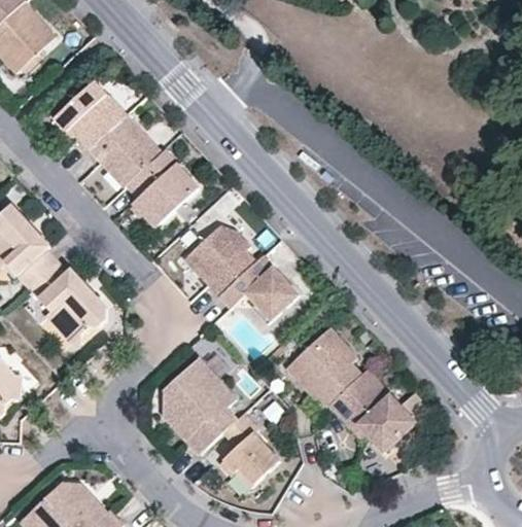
[(0,24),(19,7),(21,5),(14,0),(0,0),(0,24)]
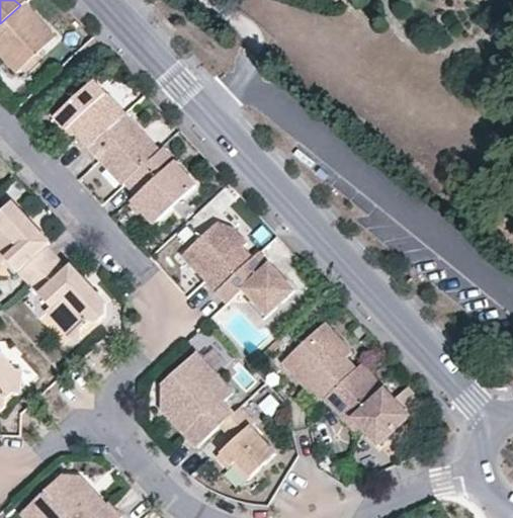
[(33,56),(50,40),(18,7),(0,23),(0,50),(3,54),(0,58),(0,62),(13,75),(16,72),(33,56)]
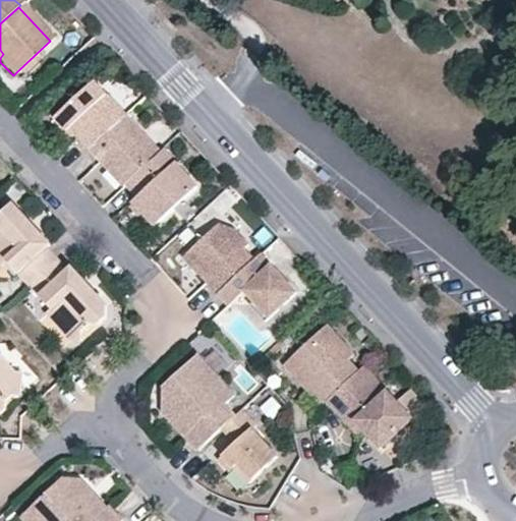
[(16,72),(19,76),(38,61),(34,56),(16,72)]
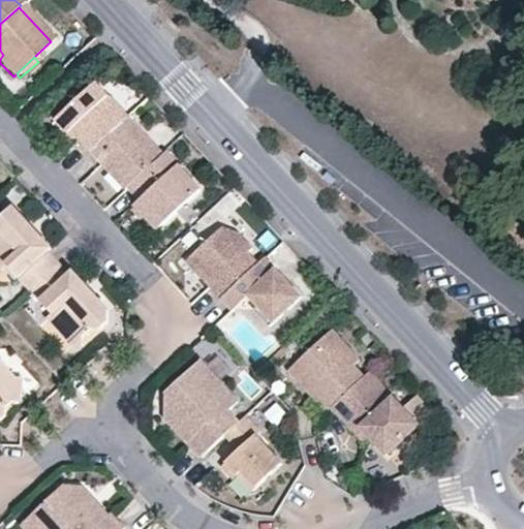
[(68,123),(74,129),(78,133),(75,135),(89,150),(124,117),(92,82),(58,113),(68,123)]
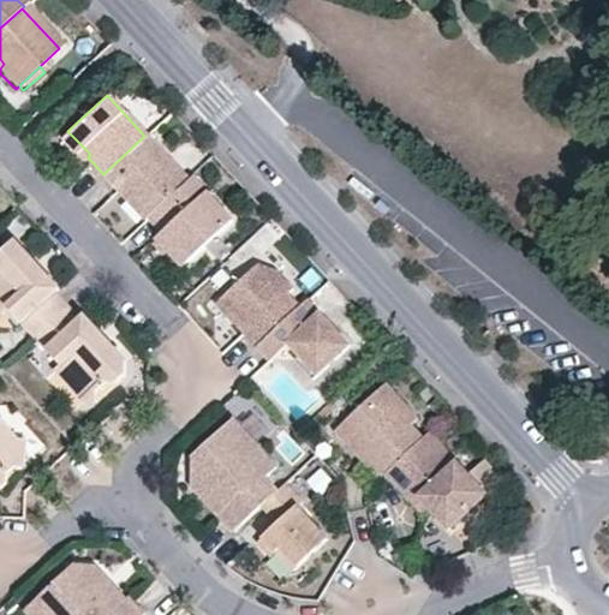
[(144,136),(103,174),(143,219),(147,215),(185,179),(144,136)]
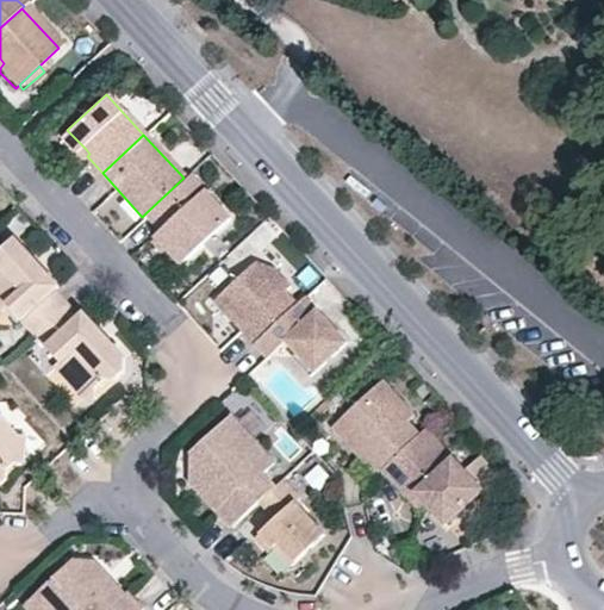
[(79,157),(86,149),(79,142),(72,149),(79,157)]
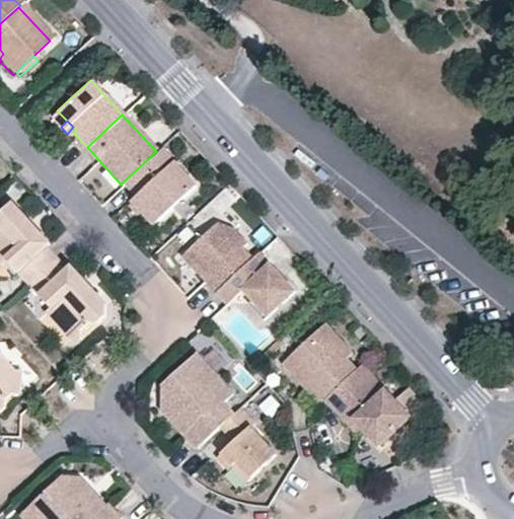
[(156,220),(193,187),(167,157),(159,148),(156,151),(124,181),(135,194),(129,201),(140,212),(145,208),(156,220)]
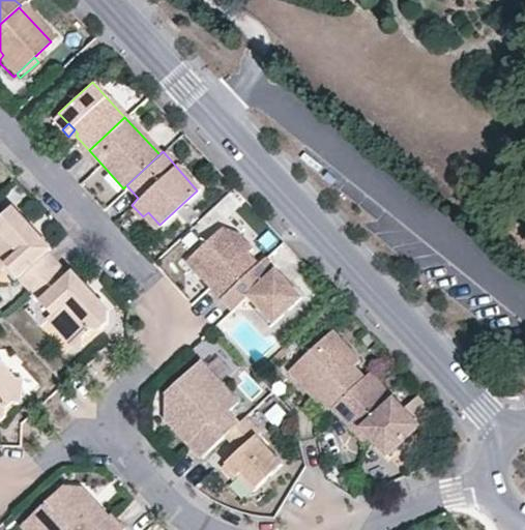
[(28,232),(22,232),(19,227),(24,221),(6,202),(0,207),(0,260),(1,259),(7,254),(19,265),(12,270),(25,284),(53,258),(42,248),(46,243),(39,237),(28,232)]
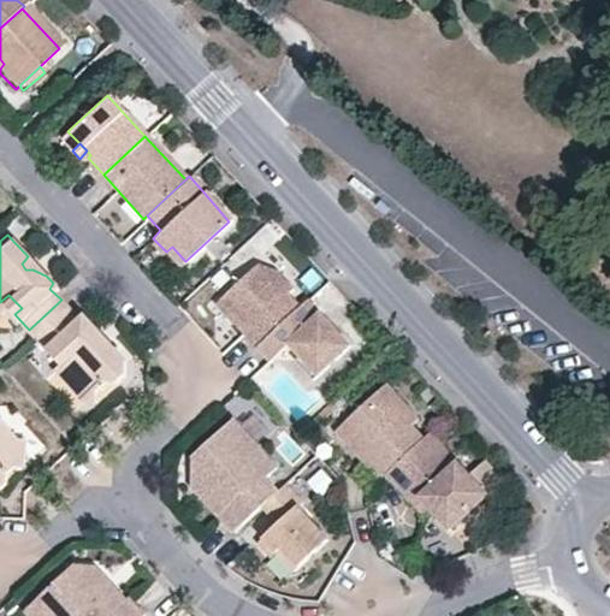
[(172,247),(166,252),(181,267),(185,261),(172,247)]
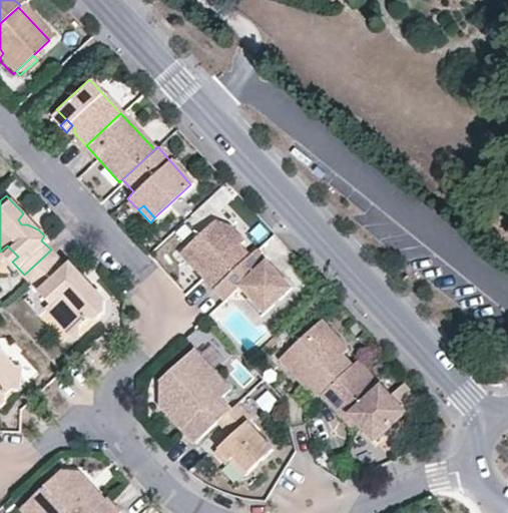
[(38,229),(23,213),(18,219),(21,224),(27,224),(38,229)]
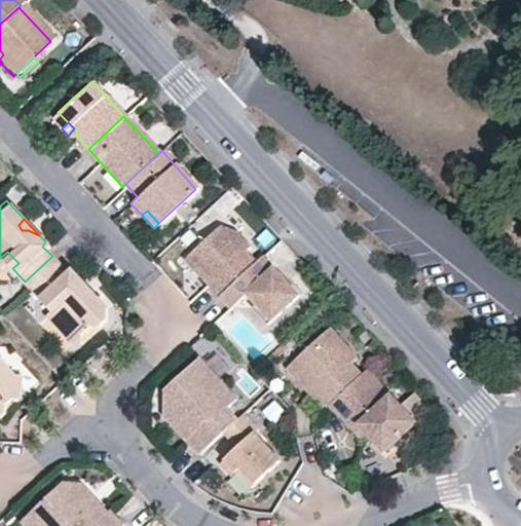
[(254,262),(242,250),(247,247),(231,230),(216,224),(181,256),(192,268),(196,264),(209,277),(205,283),(218,296),(236,278),(254,262)]
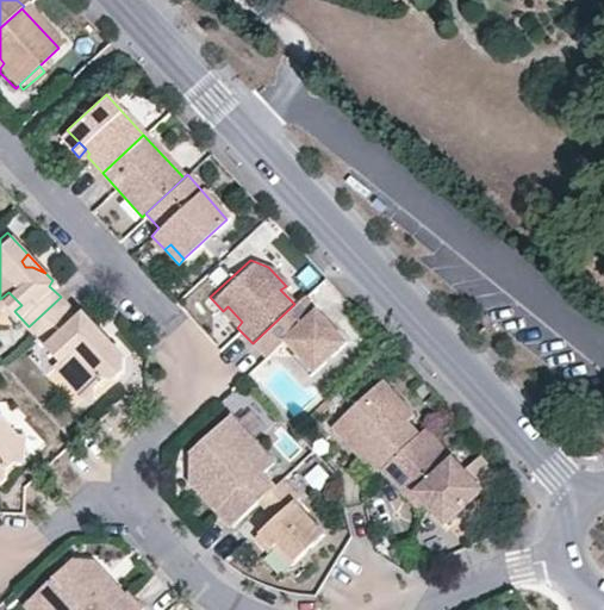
[(14,311),(22,305),(8,292),(1,298),(14,311)]
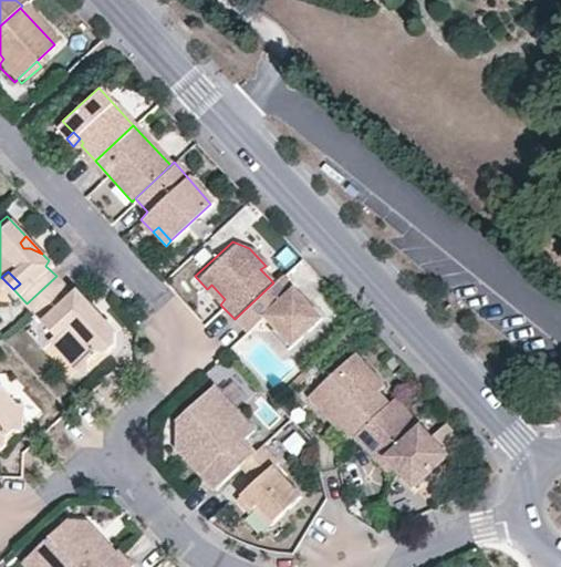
[(94,307),(86,313),(80,309),(82,302),(79,291),(72,285),(68,288),(56,276),(27,303),(38,315),(43,309),(58,323),(51,329),(47,336),(72,363),(78,366),(85,367),(85,359),(94,349),(101,350),(110,342),(108,323),(94,307)]
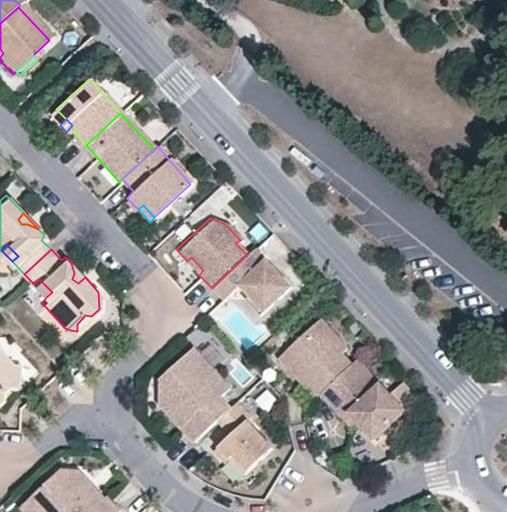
[(237,279),(234,283),(244,294),(240,298),(256,315),(286,286),(252,250),(247,255),(230,271),(237,279)]
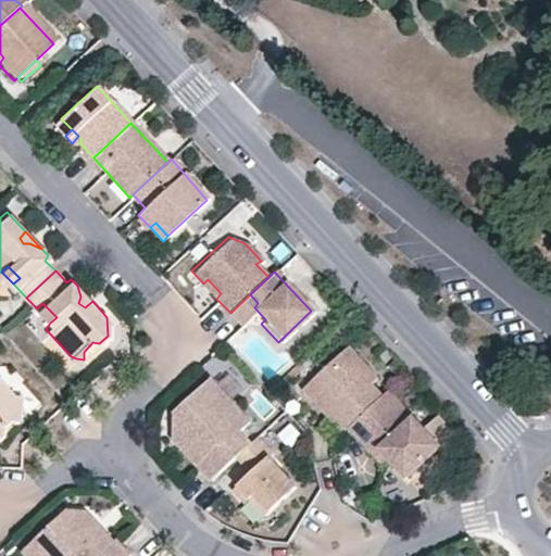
[(216,299),(221,293),(208,279),(203,283),(216,299)]
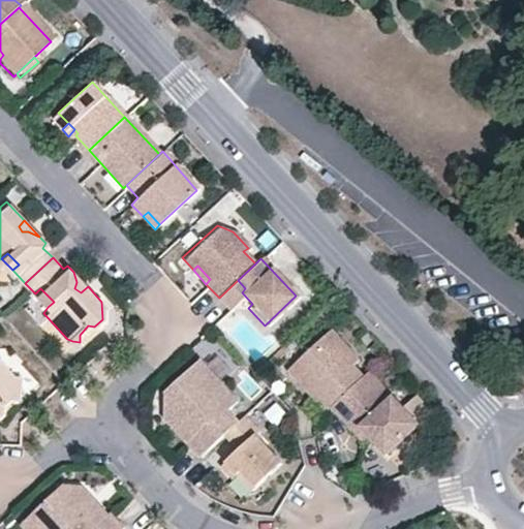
[(76,282),(74,288),(81,292),(88,286),(73,272),(76,282)]
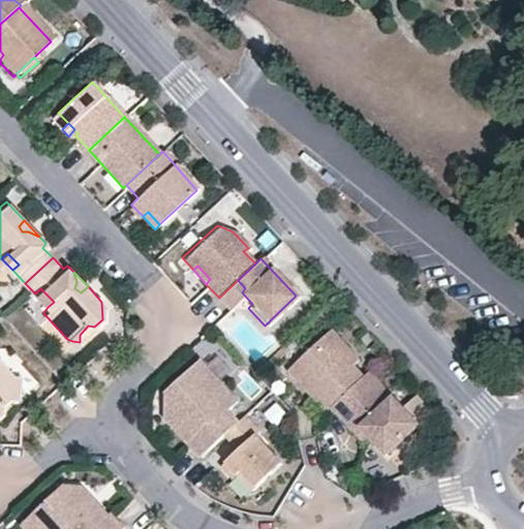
[(238,280),(219,298),(228,307),(238,297),(242,292),(245,288),(238,280)]
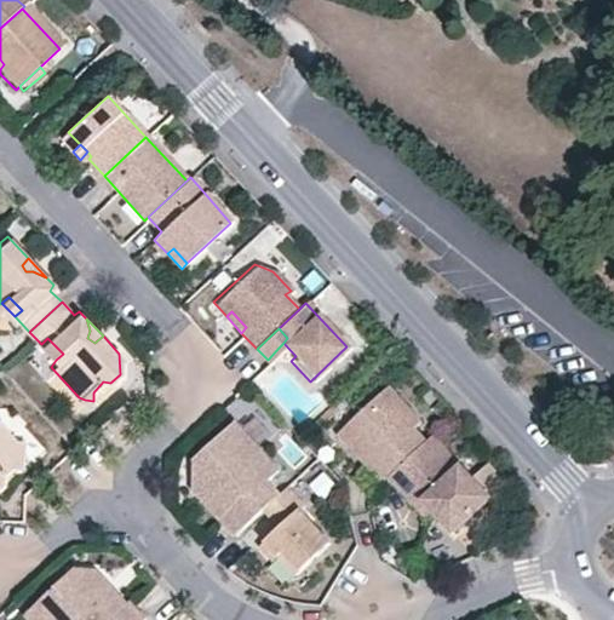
[(56,360),(63,354),(47,338),(41,344),(56,360)]
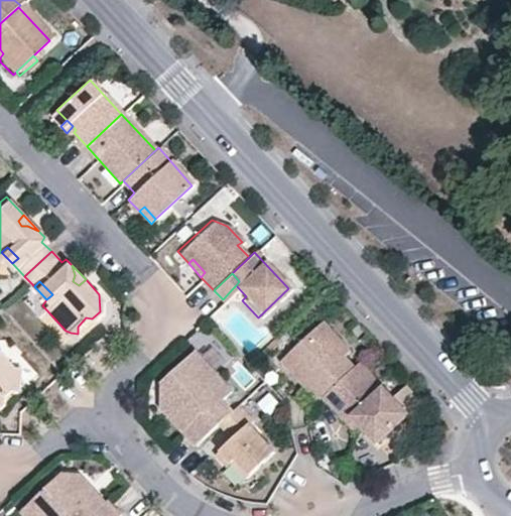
[(236,285),(232,289),(242,300),(246,296),(236,285)]
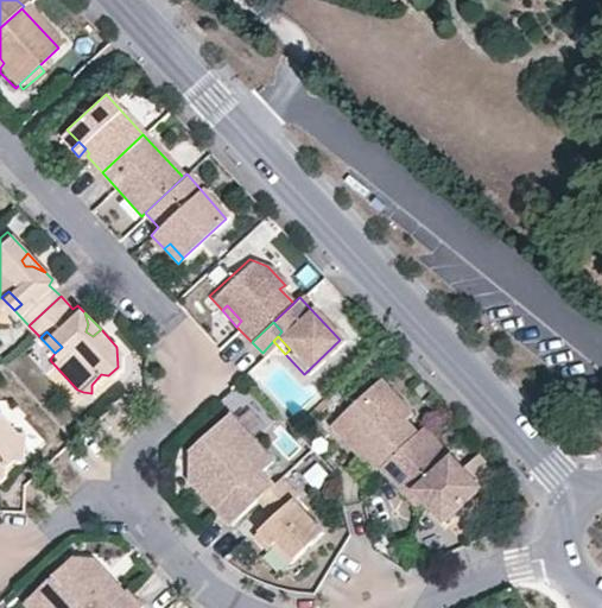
[(285,354),(280,360),(297,379),(304,374),(285,354)]
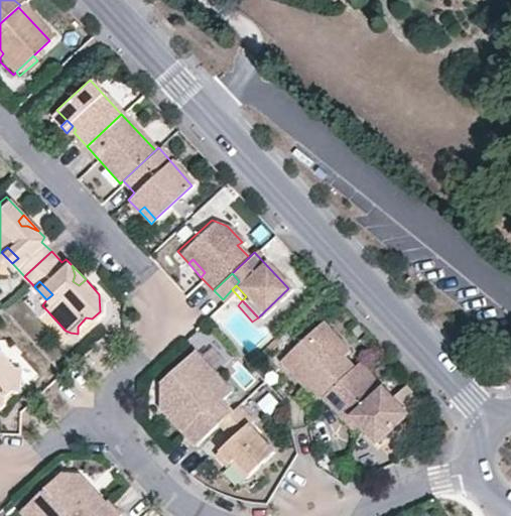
[(318,321),(281,356),(292,368),(287,373),(314,402),(320,397),(352,368),(341,355),(346,349),(318,321)]
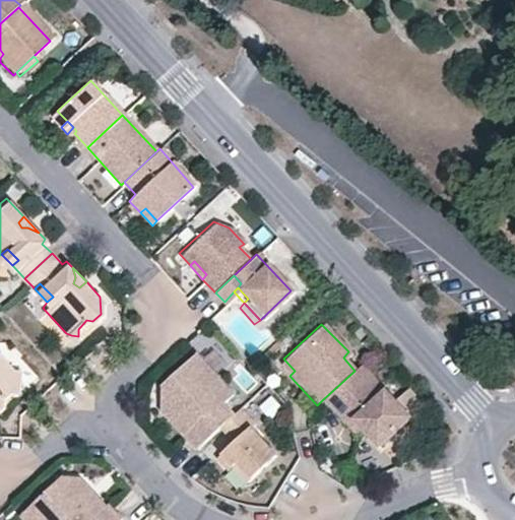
[(161,409),(178,429),(182,425),(188,430),(184,435),(196,448),(220,426),(234,413),(223,403),(233,393),(195,351),(163,382),(161,409)]
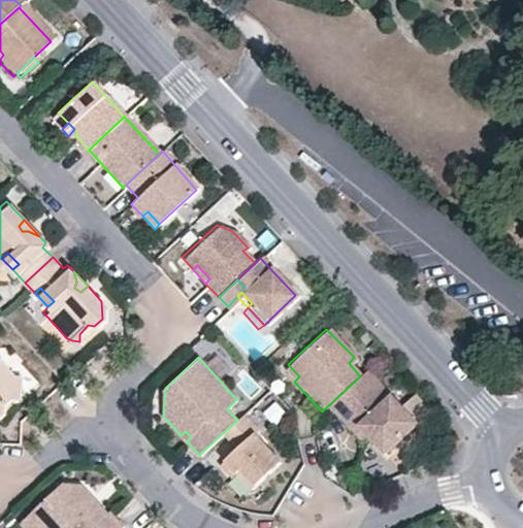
[(0,411),(3,409),(3,404),(12,396),(18,396),(17,372),(10,371),(0,361),(0,411)]
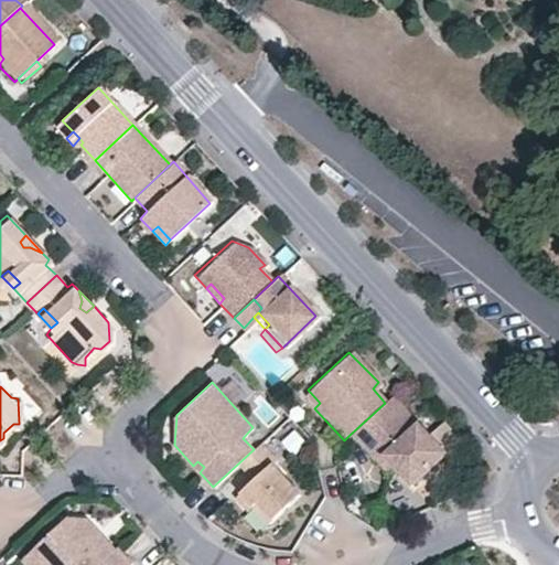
[(308,390),(303,395),(314,408),(320,403),(308,390)]
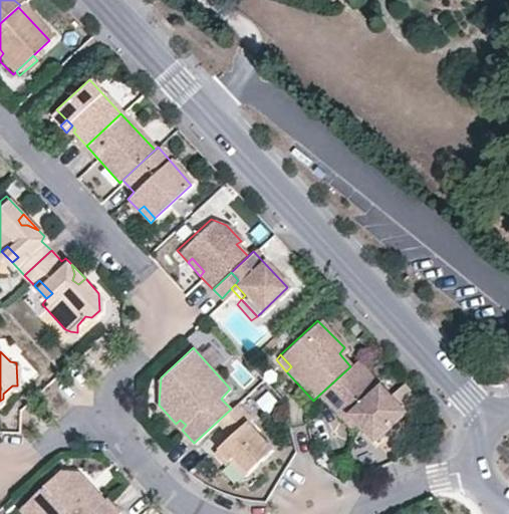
[(393,425),(405,413),(356,361),(350,366),(318,396),(344,422),(350,418),(357,427),(373,443),(393,425)]
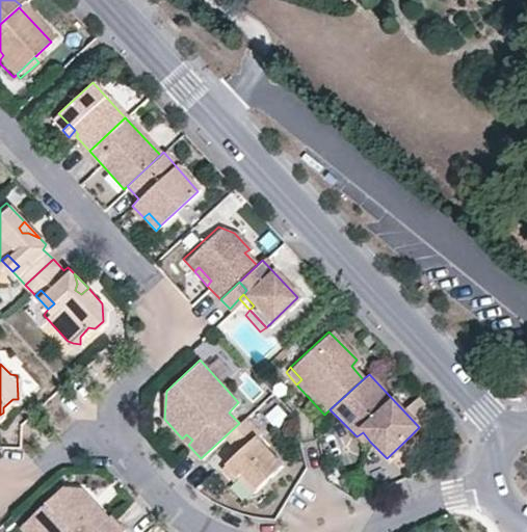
[(251,491),(281,463),(257,436),(261,432),(245,417),(239,423),(226,435),(240,450),(227,461),(237,476),(251,491)]
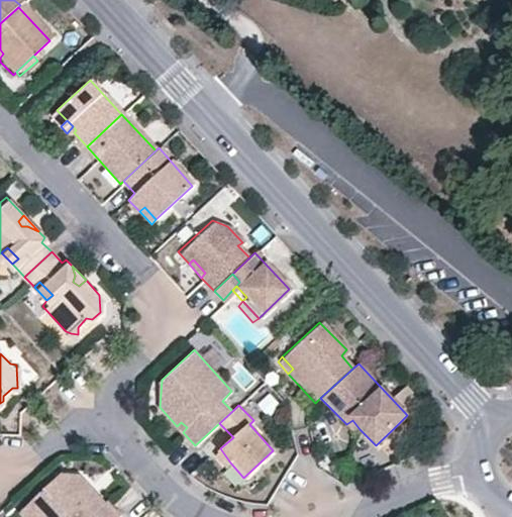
[(355,433),(360,429),(352,420),(346,424),(355,433)]
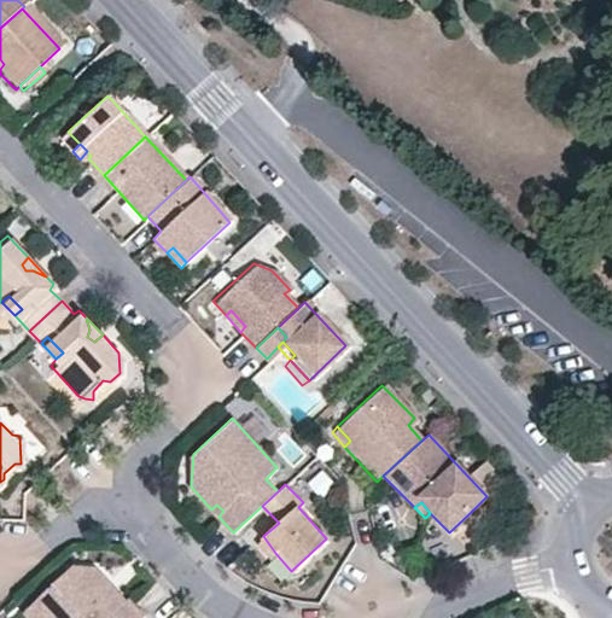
[(219,517),(223,511),(216,505),(211,509),(219,517)]
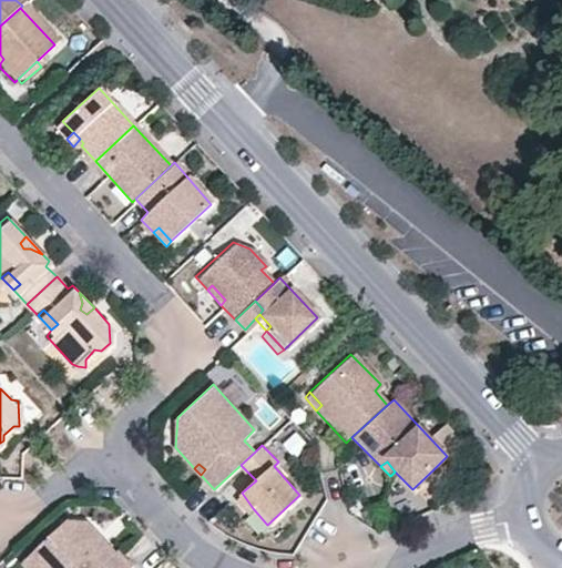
[(242,493),(235,499),(247,513),(253,508),(242,493)]
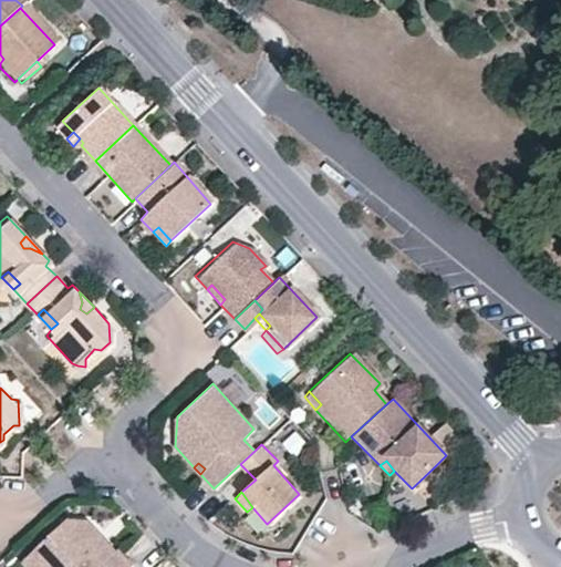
[(112,546),(106,550),(92,535),(97,529),(84,514),(66,514),(22,554),(35,566),(43,566),(48,564),(50,566),(120,566),(123,564),(127,559),(114,544),(112,546)]
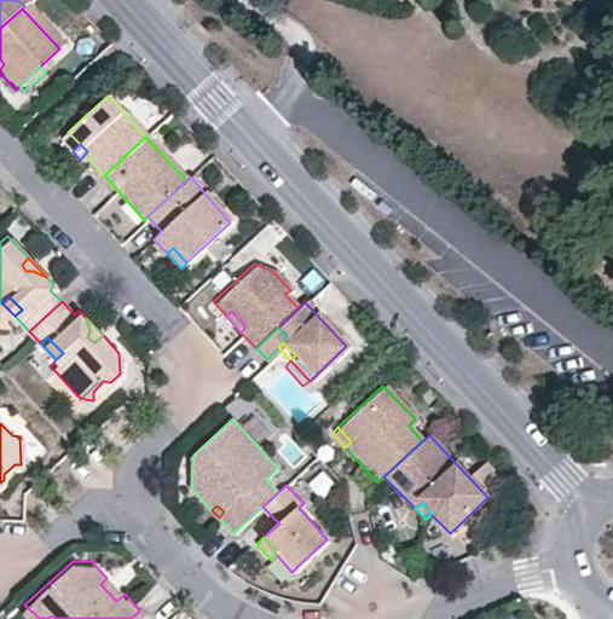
[(116,601),(122,596),(107,578),(100,584),(116,601)]
